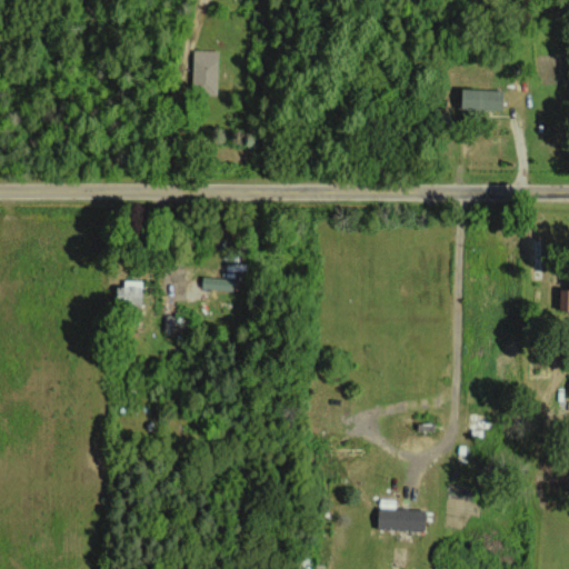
[(217,95),(217,50),(193,50),(192,95),(217,95)]
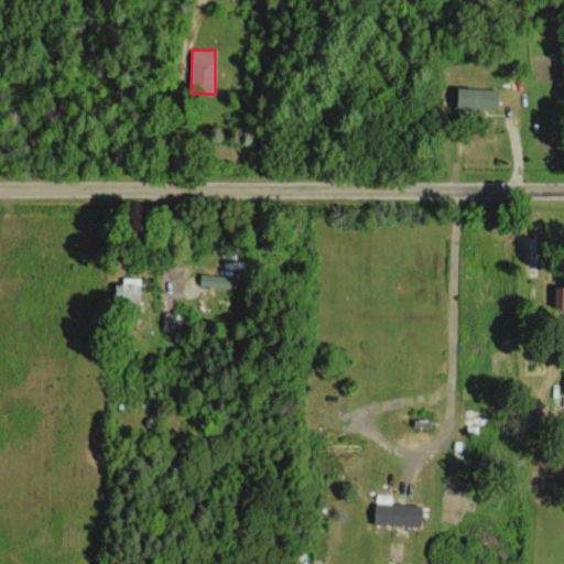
[(497,88),(455,87),(454,107),(496,108),(497,88)]
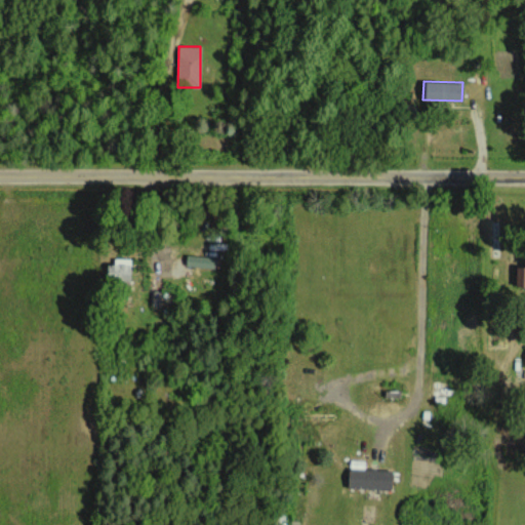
[(215,267),(215,256),(186,255),(185,266),(215,267)]
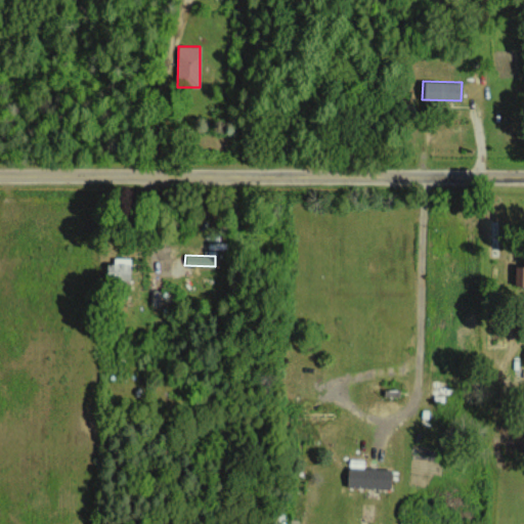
[(113,262),(104,262),(104,286),(128,286),(129,258),(113,257),(113,262)]
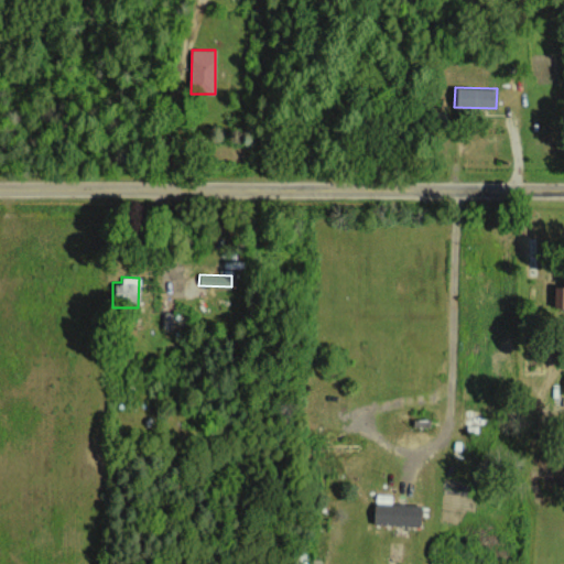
[(551,306),(563,306),(563,285),(552,285),(551,306)]
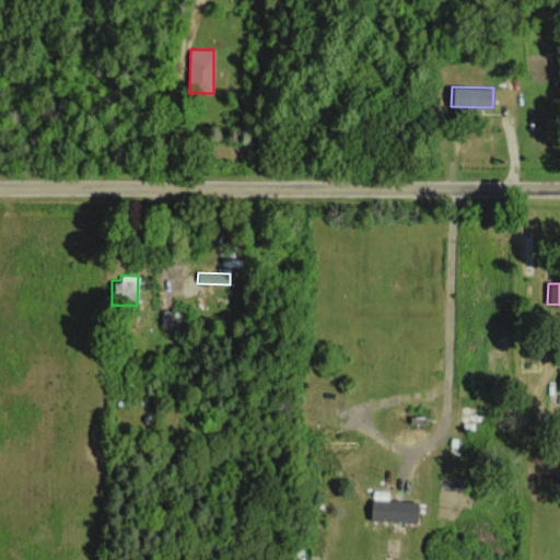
[(416,500),(369,499),(369,520),(415,522),(416,500)]
